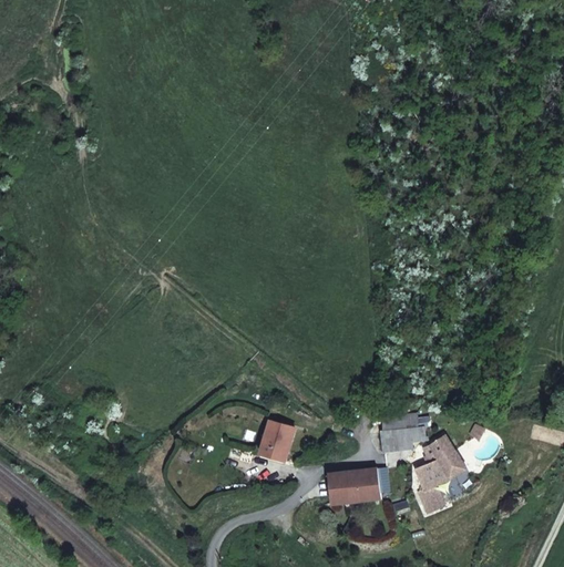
[(416,428),(414,413),(381,416),(382,431),(416,428)]
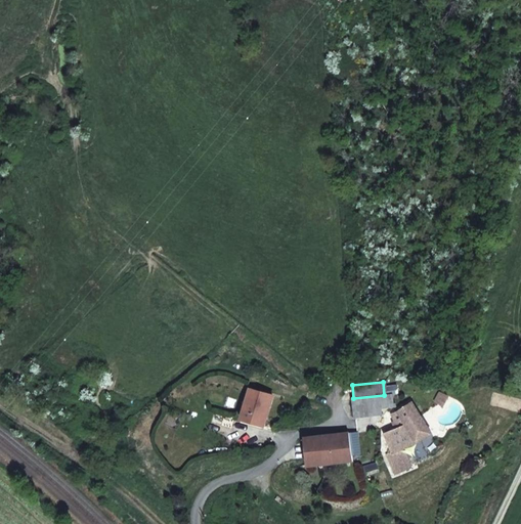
[(270,396),(248,389),(239,420),(261,426),(270,396)]
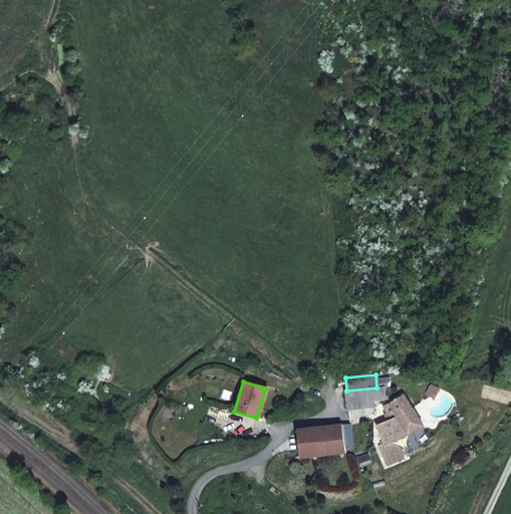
[(438,389),(431,383),(424,394),(432,399),(438,389)]
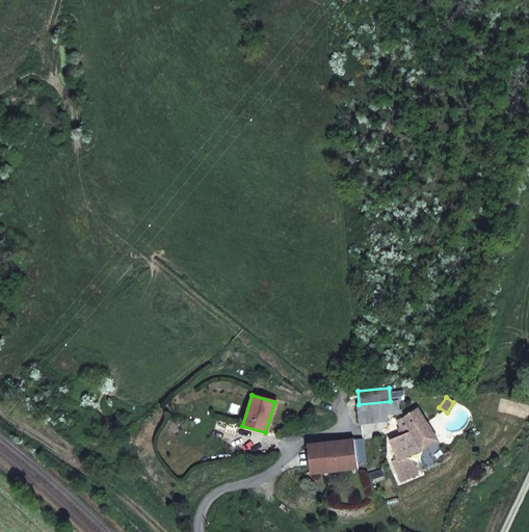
[(359,404),(355,405),(358,424),(396,418),(394,401),(390,401),(359,404)]
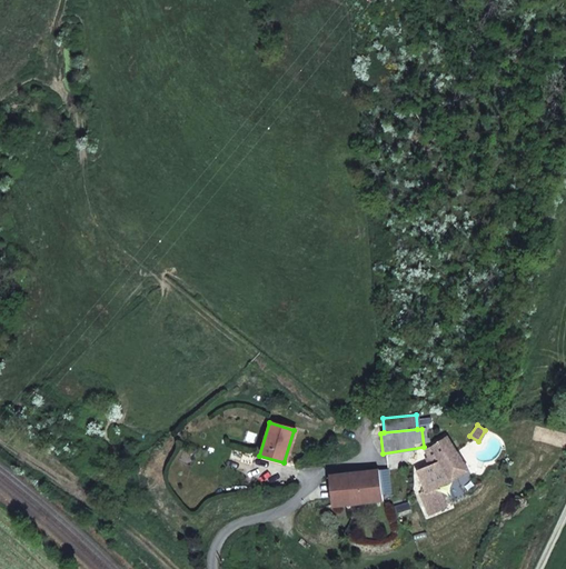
[(466,471),(445,437),(429,447),(449,481),(466,471)]
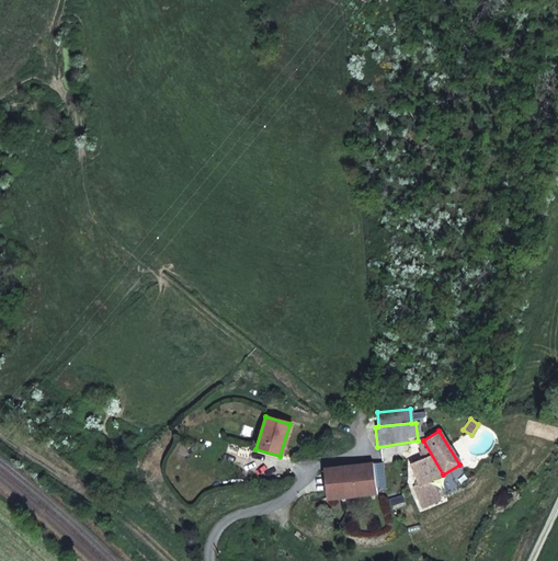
[(423,459),(409,465),(417,483),(418,484),(439,476),(443,474),(423,441),(417,444),(423,459)]
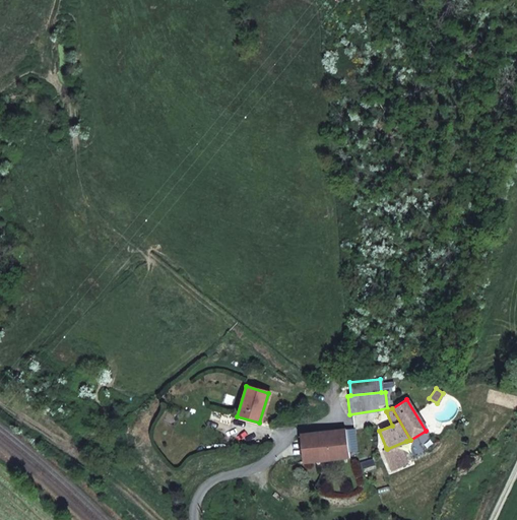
[(343,429),(300,435),(303,463),(347,458),(343,429)]
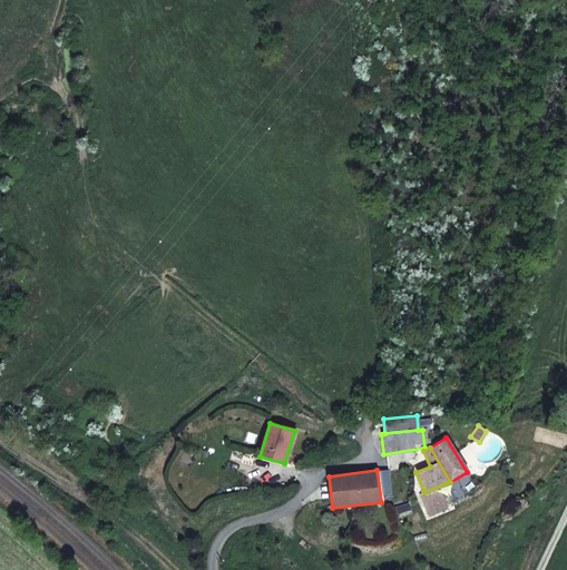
[(437,488),(424,492),(423,491),(419,493),(428,514),(445,508),(437,488)]
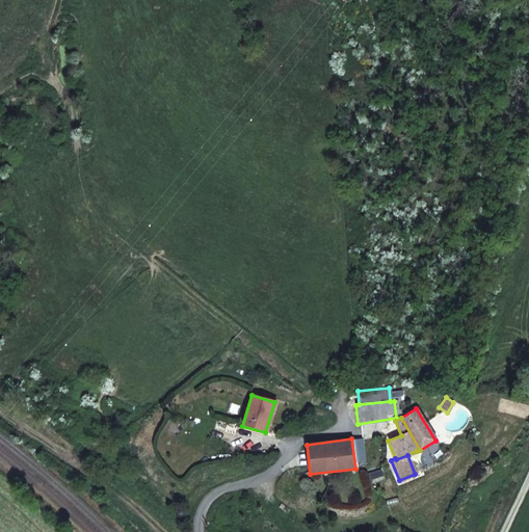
All buildings are outlined.
